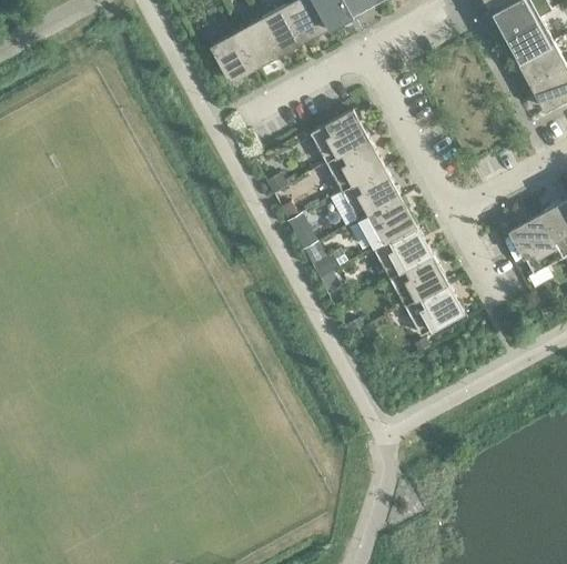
[(328,28),(313,0),(297,0),(285,7),(304,41),(328,28)]
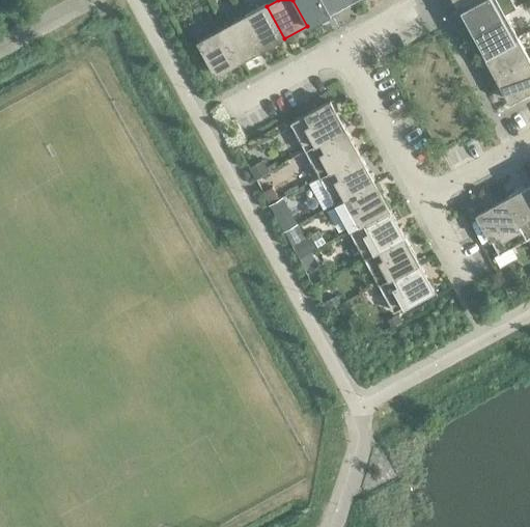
[(330,14),(323,0),(293,0),(307,26),(330,14)]
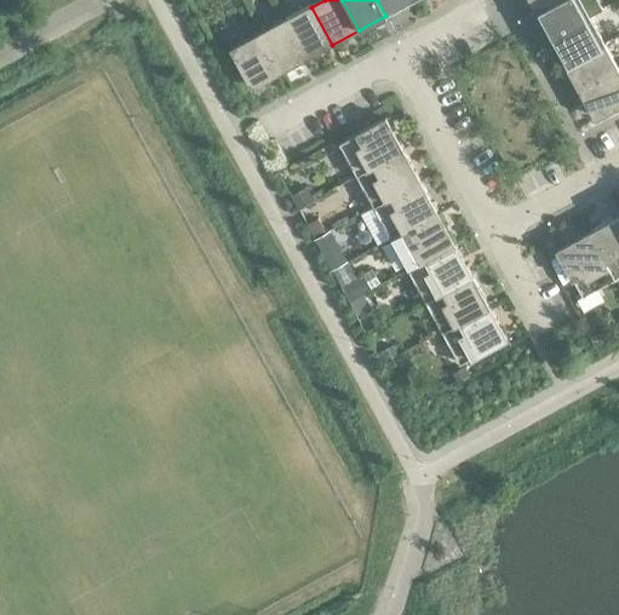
[(412,1),(411,0),(377,0),(385,16),(412,1)]
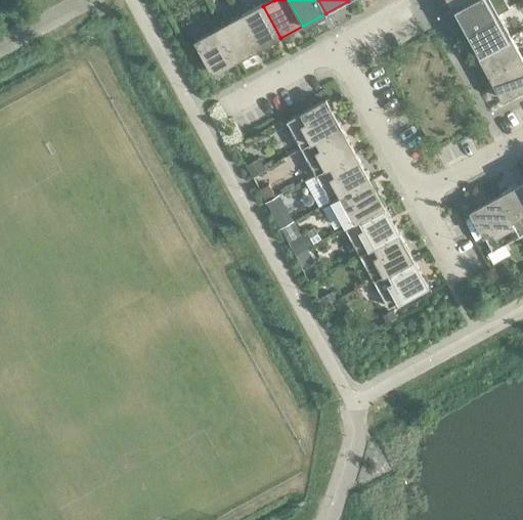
[(473,0),(445,0),(452,11),(473,0)]
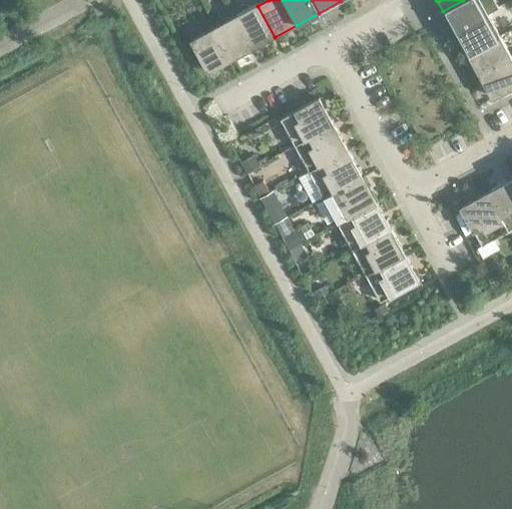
[(491,0),(463,0),(443,11),(455,33),(486,16),(497,11),(491,0)]
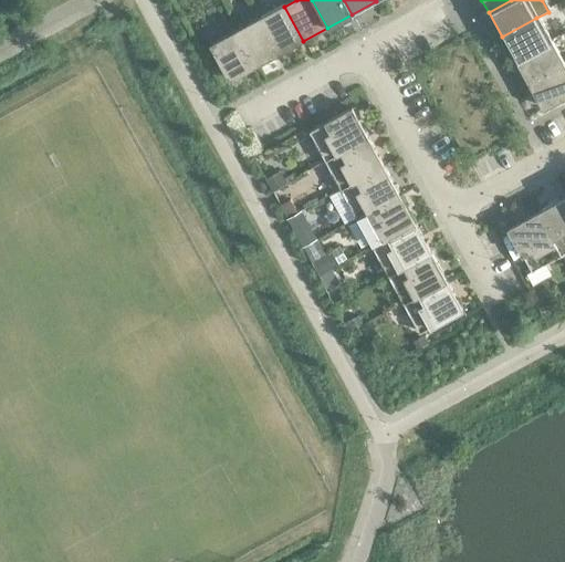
[(303,41),(284,7),(259,20),(278,55),(303,41)]
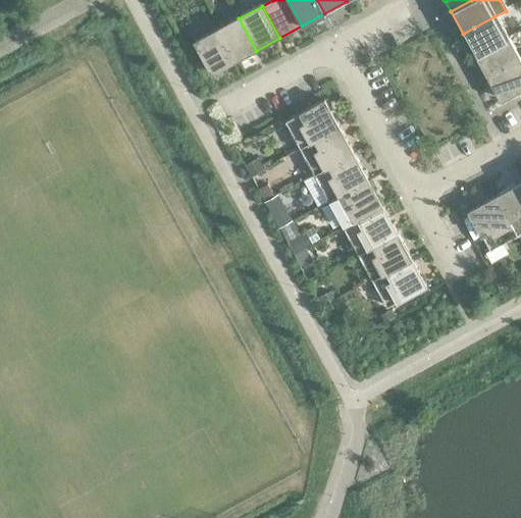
[(507,40),(495,16),(463,34),(475,57),(507,40)]
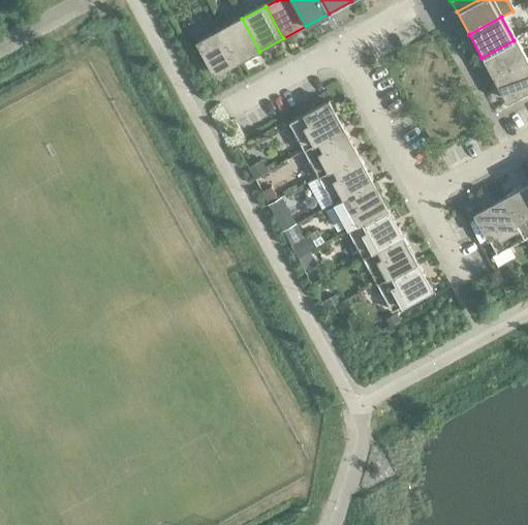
[(259,52),(242,19),(219,32),(237,64),(259,52)]
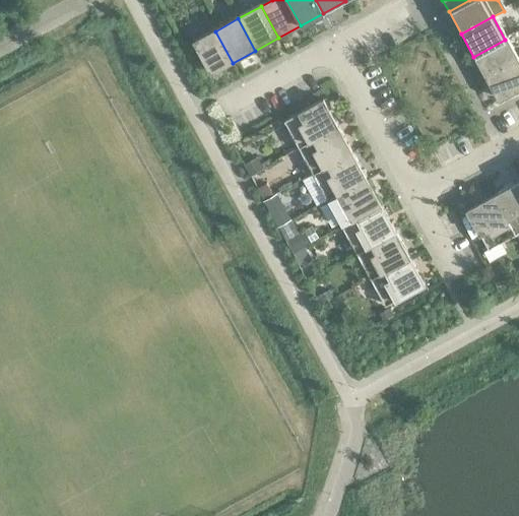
[(233,63),(215,31),(193,44),(210,75),(233,63)]
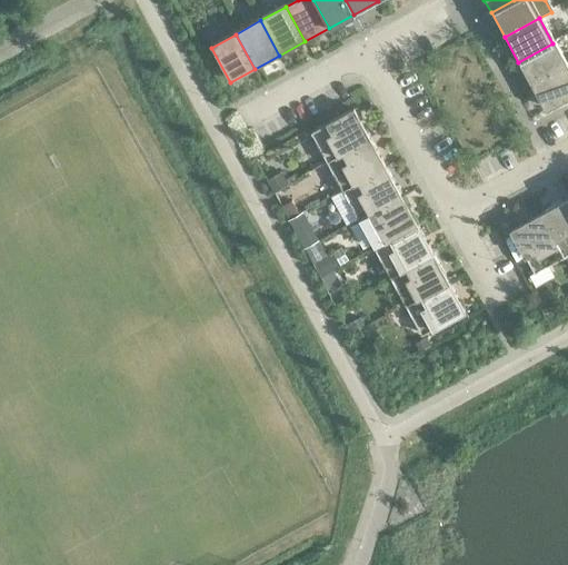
[(566,68),(552,43),(518,62),(531,87),(566,68)]
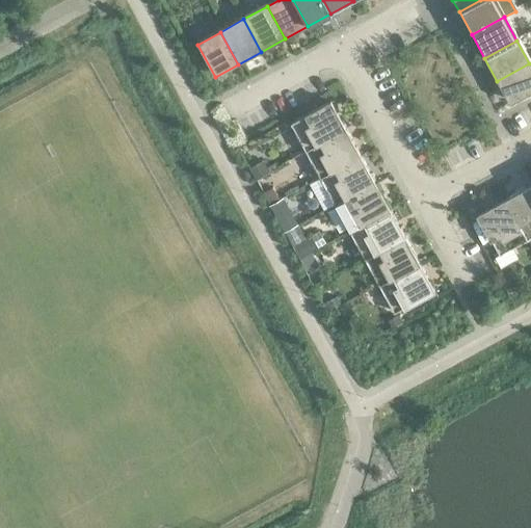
[(530,93),(530,66),(529,63),(497,81),(509,105),(530,93)]
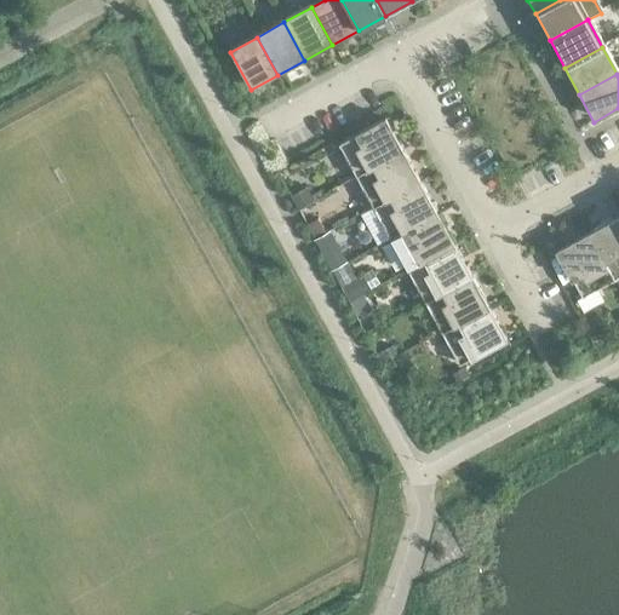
[(401,153),(384,121),(338,147),(355,178),(401,153)]
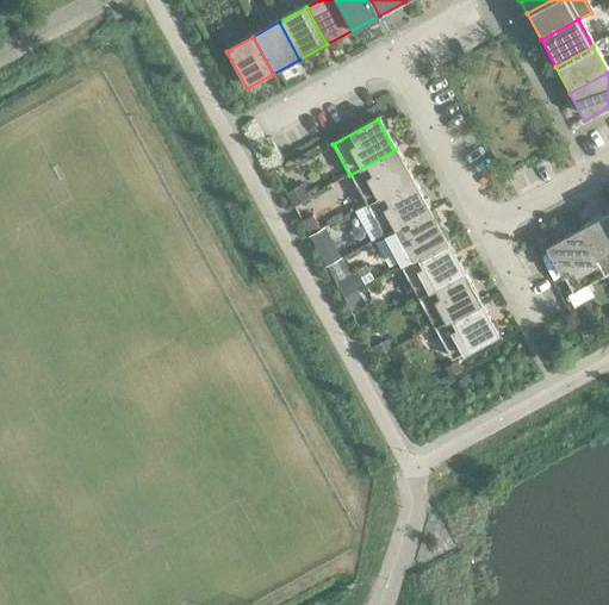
[(412,182),(395,150),(349,175),(366,207),(412,182)]
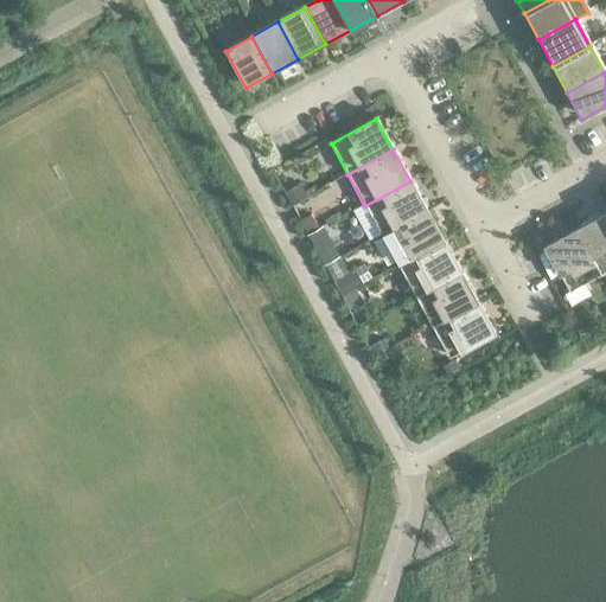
[(427,212),(410,181),(364,206),(382,237),(427,212)]
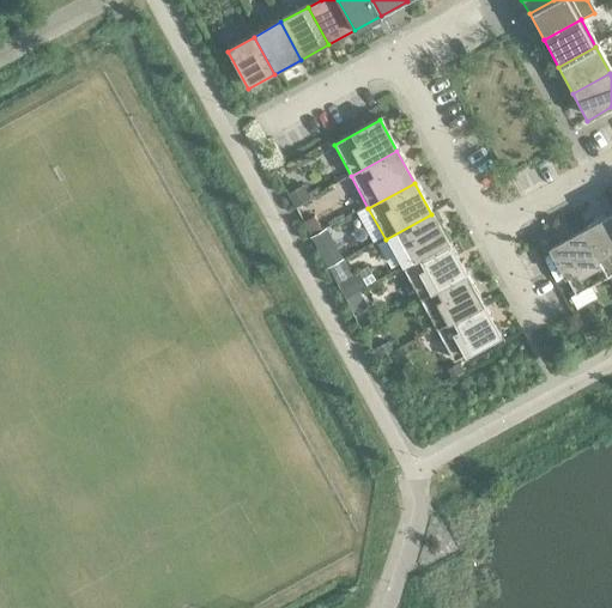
[(295,210),(309,202),(302,188),(286,195),(295,210)]
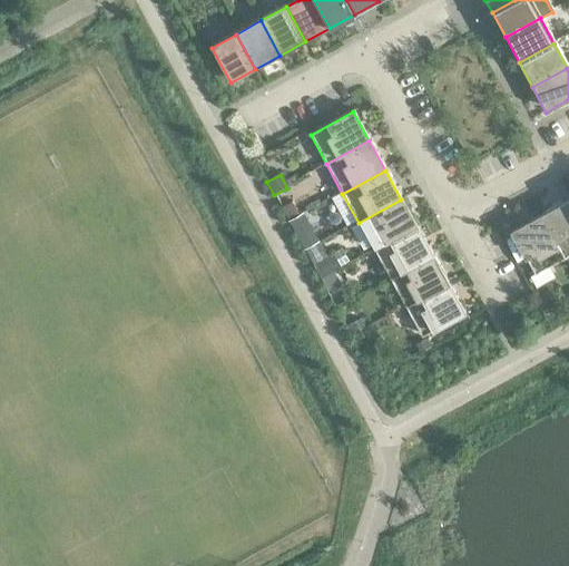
[(417,228),(401,199),(359,223),(374,252),(417,228)]
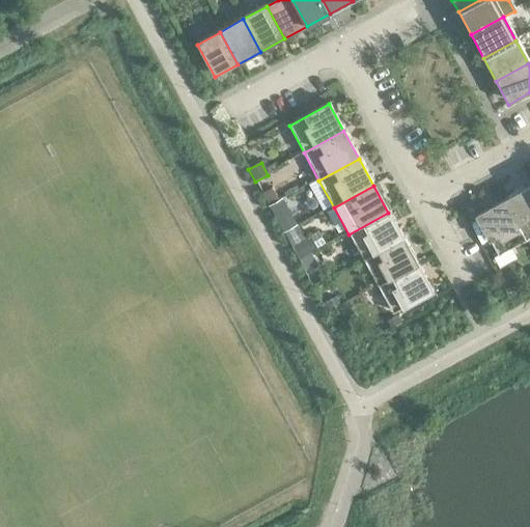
[(279,201),(272,188),(261,193),(269,206),(279,201)]
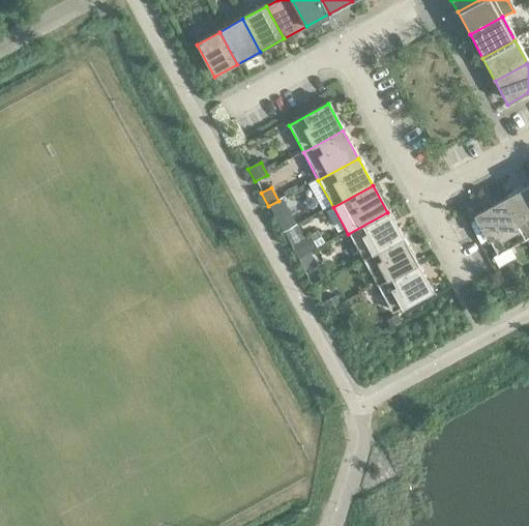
[(528,239),(528,187),(502,202),(524,242),(528,239)]
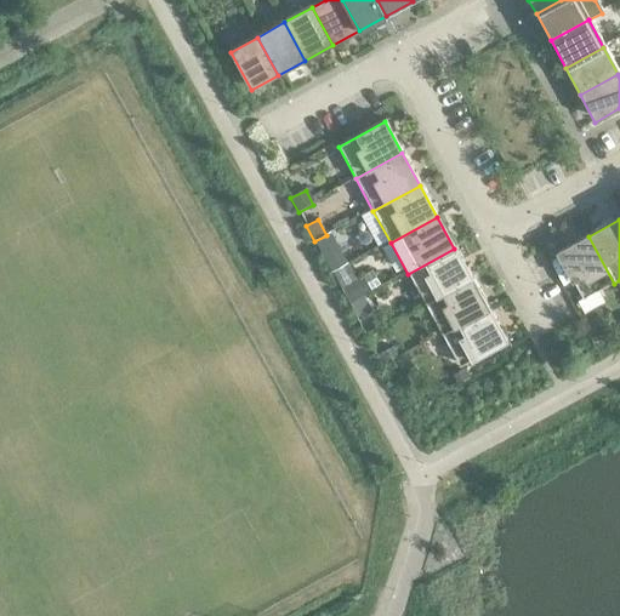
[(614,284),(589,237),(557,255),(582,301),(614,284)]
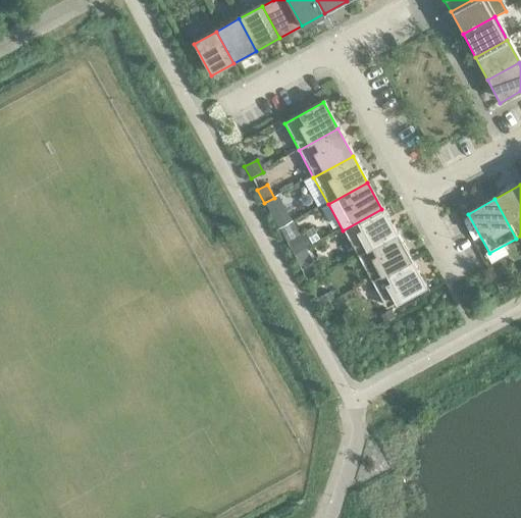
[(278,230),(292,223),(281,203),(268,210),(278,230)]
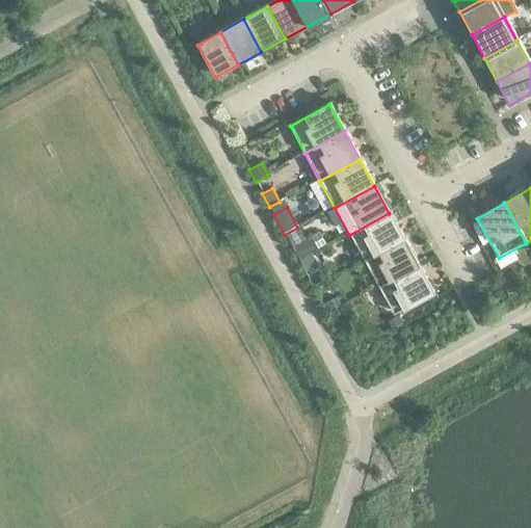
[(403,240),(389,213),(349,235),(364,262),(403,240)]
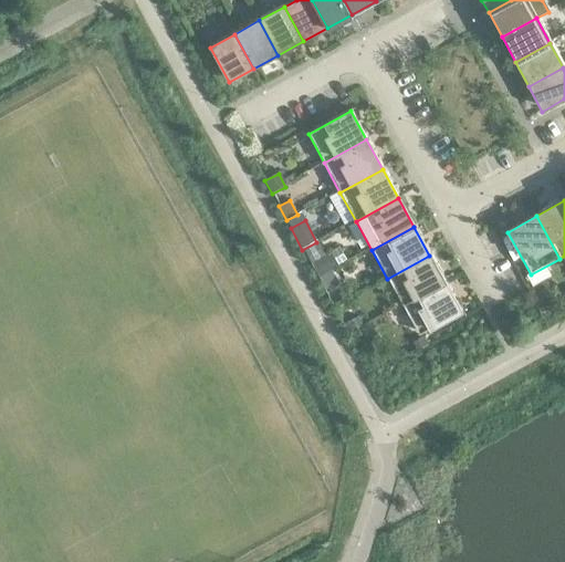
[(312,266),(318,279),(332,272),(339,268),(332,255),(312,266)]
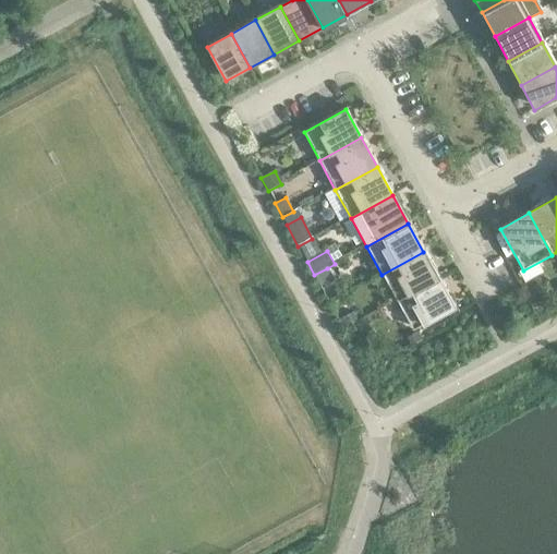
[(439,280),(423,252),(382,275),(398,303),(439,280)]
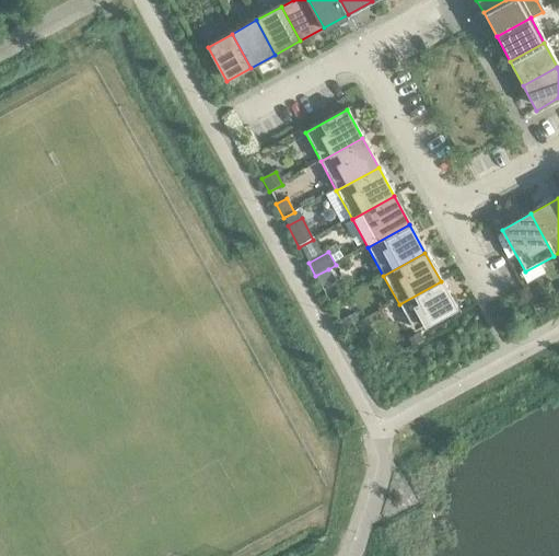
[(315,276),(323,289),(335,281),(328,269),(315,276)]
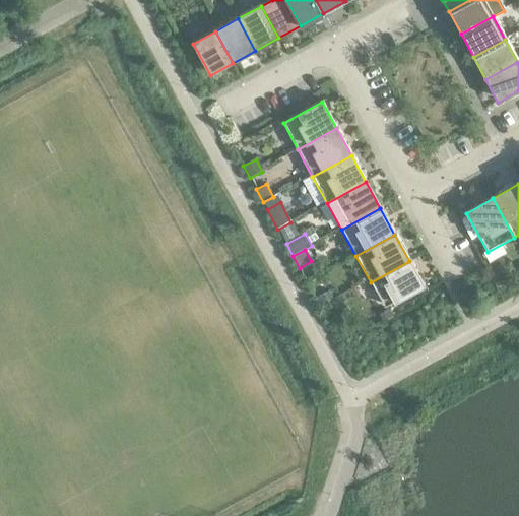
[(424,287),(409,261),(371,282),(385,309),(424,287)]
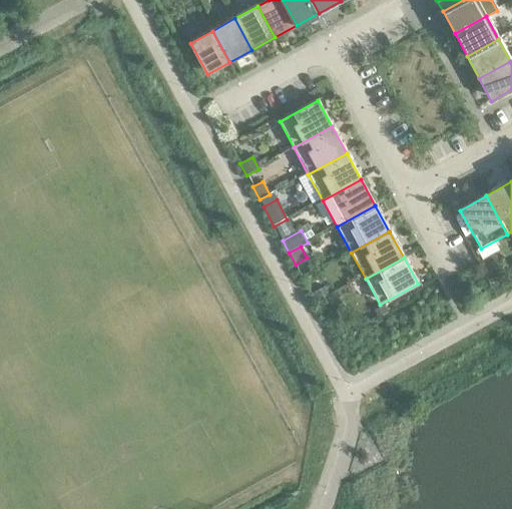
[(324,290),(314,295),(319,303),(328,298),(324,290)]
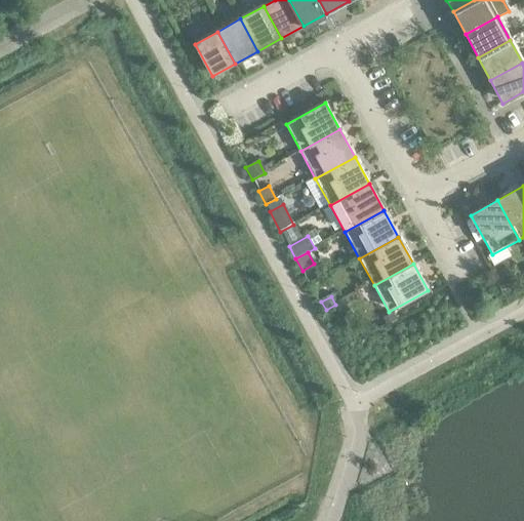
[(397,322),(392,314),(381,319),(386,328),(397,322)]
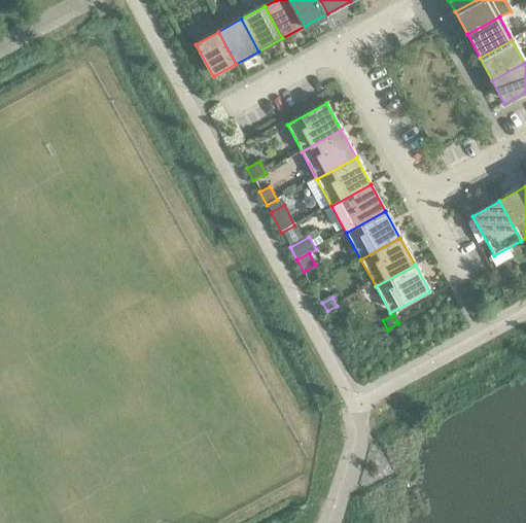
All buildings are outlined.
